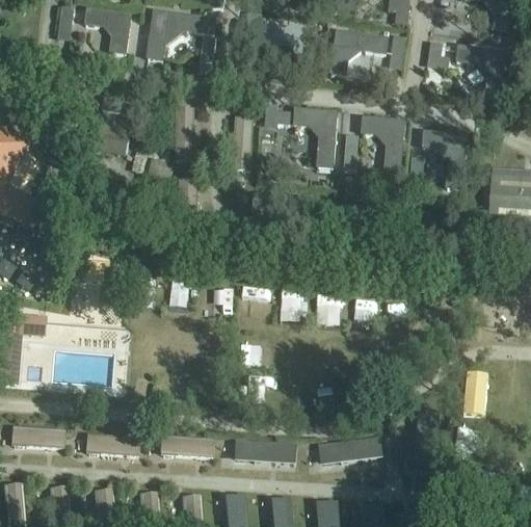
[(473,0),(482,2),(493,17),(489,29),(509,32),(513,0),(473,0)]
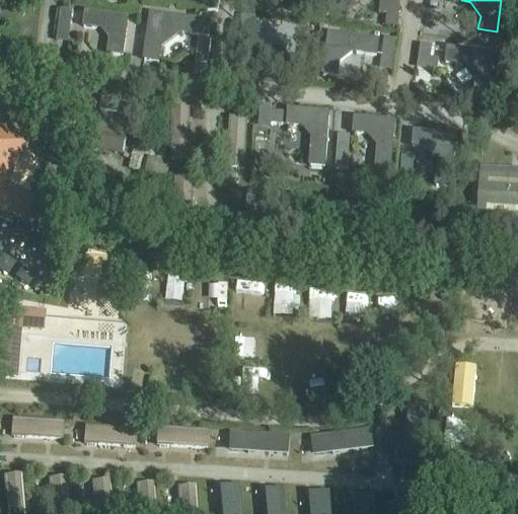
[(59,16),(71,18),(72,7),(60,6),(59,16)]
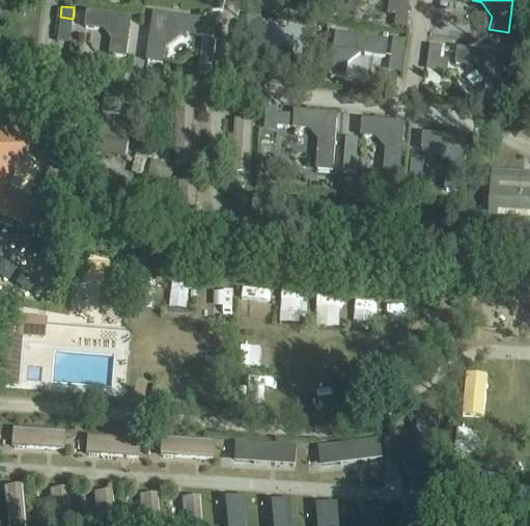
[(130,12),(86,7),(84,24),(102,26),(110,36),(108,52),(124,54),(130,12)]
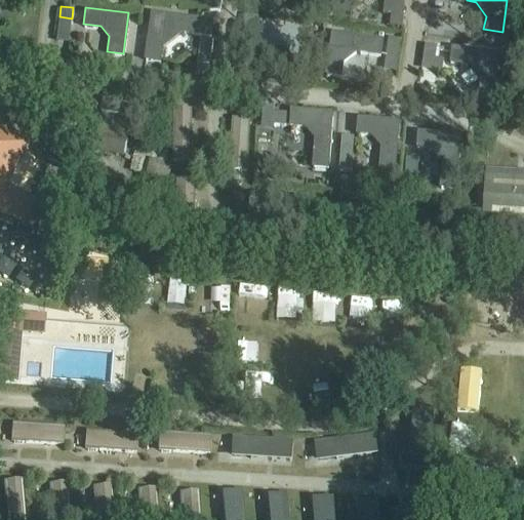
[(214,17),(151,9),(143,56),(159,60),(161,46),(180,30),(211,35),(214,17)]
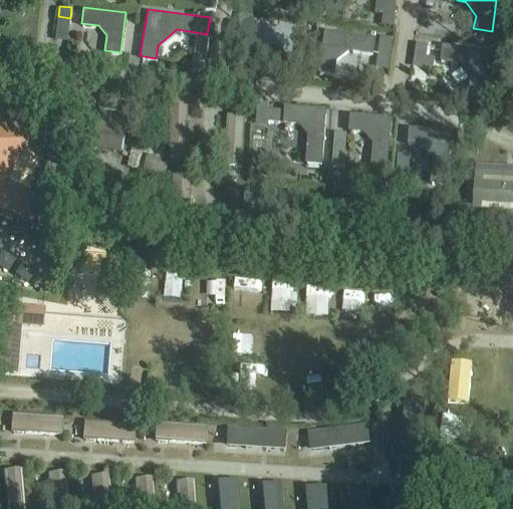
[(238,22),(250,24),(252,13),(240,11),(238,22)]
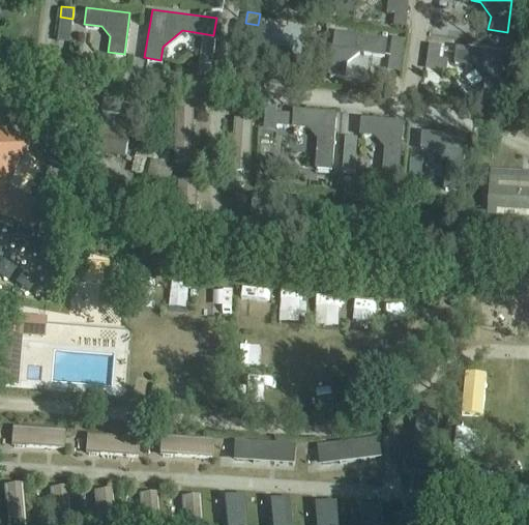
[(406,12),(397,11),(394,22),(404,24),(406,12)]
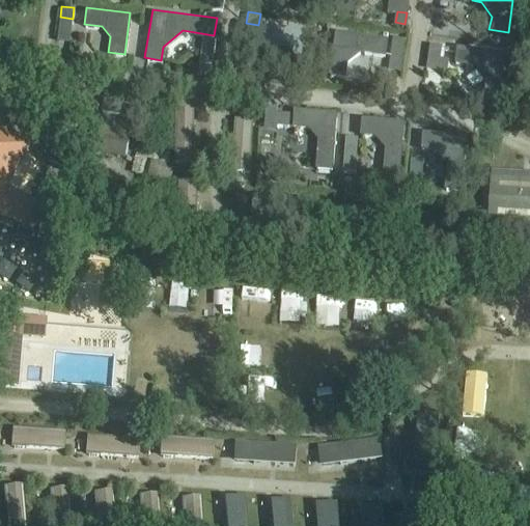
[(316,28),(265,22),(262,38),(285,42),(297,57),(296,72),(311,73),(316,28)]
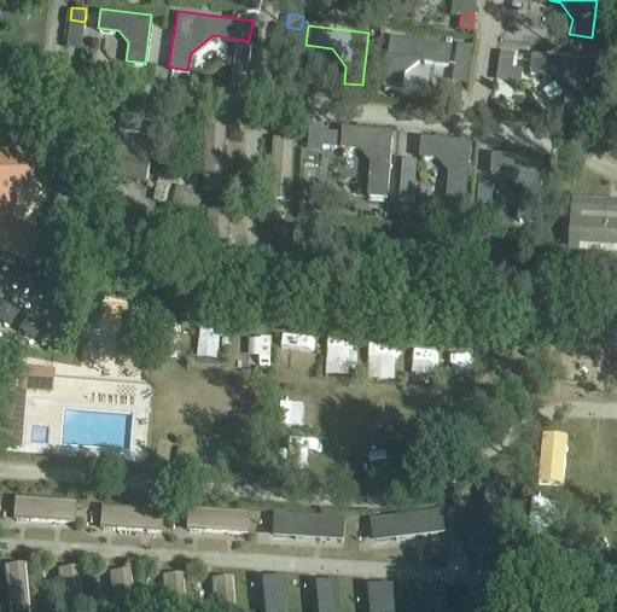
[(449,41),(389,33),(383,85),(403,87),(406,66),(417,58),(447,62),(449,41)]
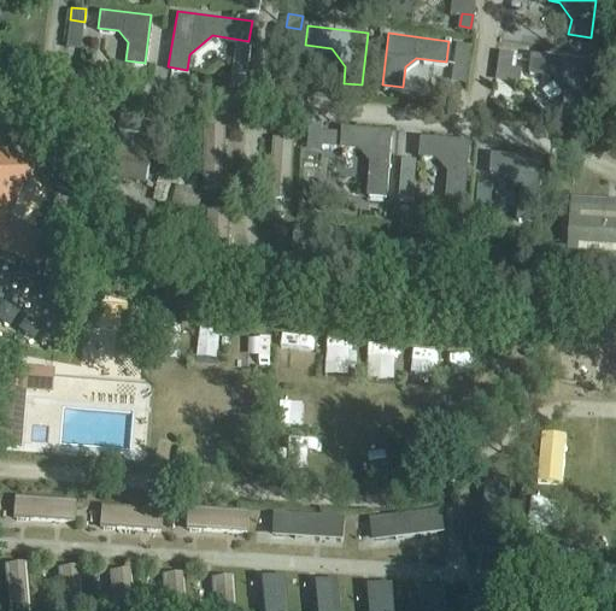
[(455,40),(453,54),(467,57),(468,41),(455,40)]
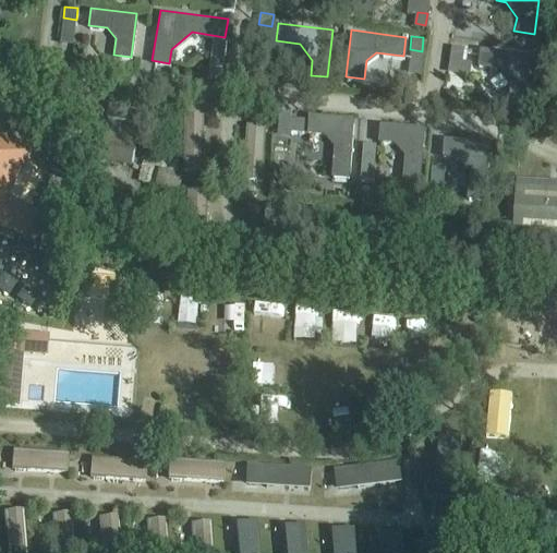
[(212,49),(223,50),(226,39),(213,37),(212,49)]
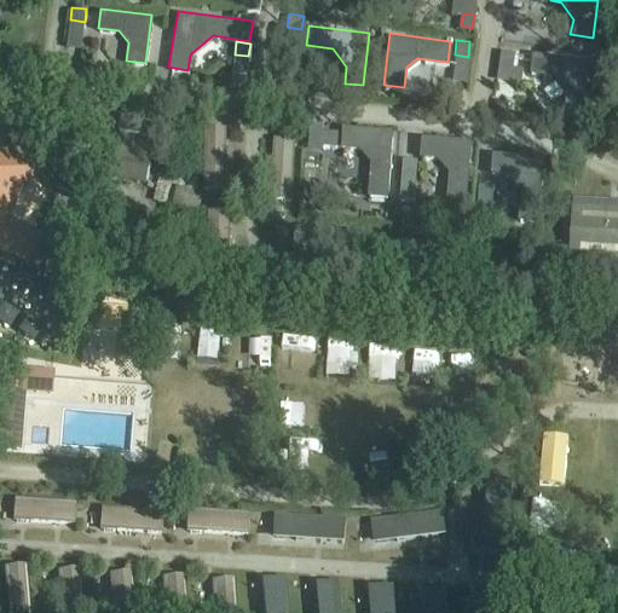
[(498,61),(513,63),(514,48),(500,46),(498,61)]
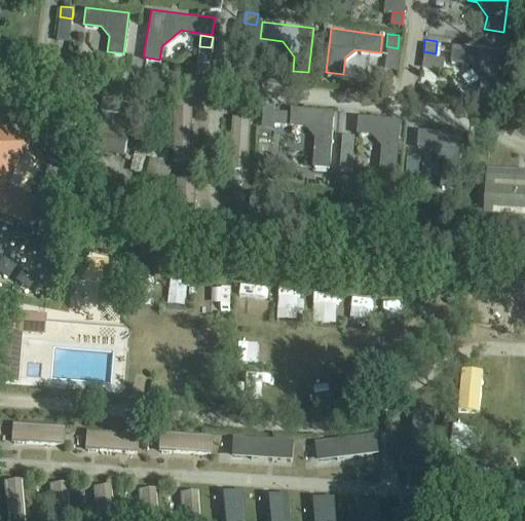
[(452,43),(450,61),(457,62),(470,63),(479,73),(478,87),(496,89),(501,50),(459,44),(452,43)]
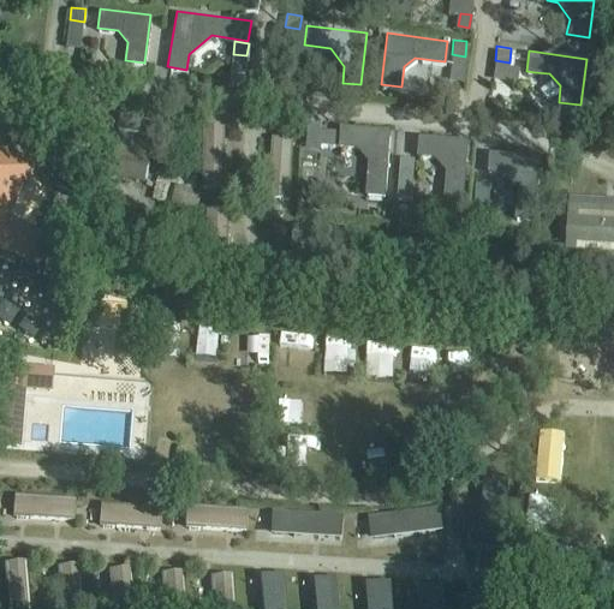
[(225,179),(225,169),(224,168),(224,123),(203,124),(204,181),(210,181),(212,183),(221,183),(225,179)]
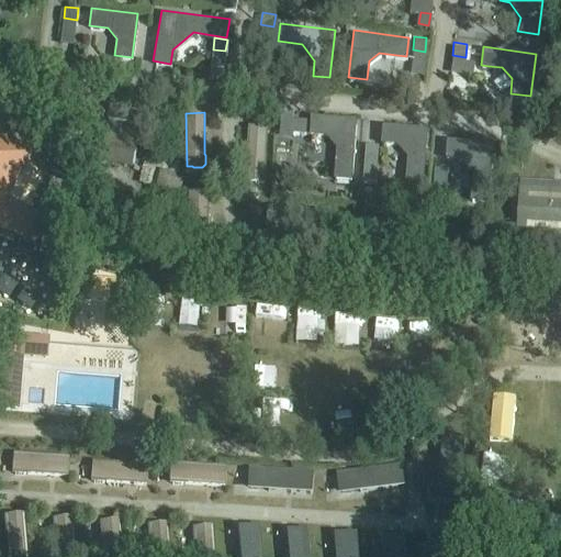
[(326,132),(337,143),(336,175),(352,176),(355,118),(310,114),(310,131),(326,132)]
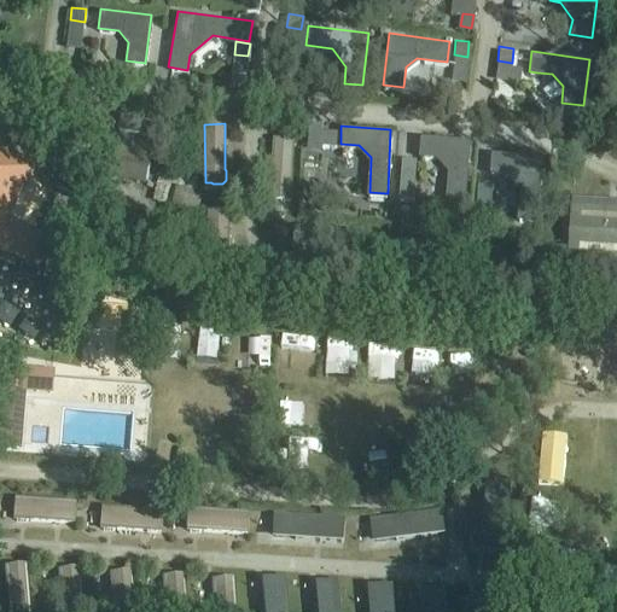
[(335,130),(320,129),(320,143),(333,144),(335,130)]
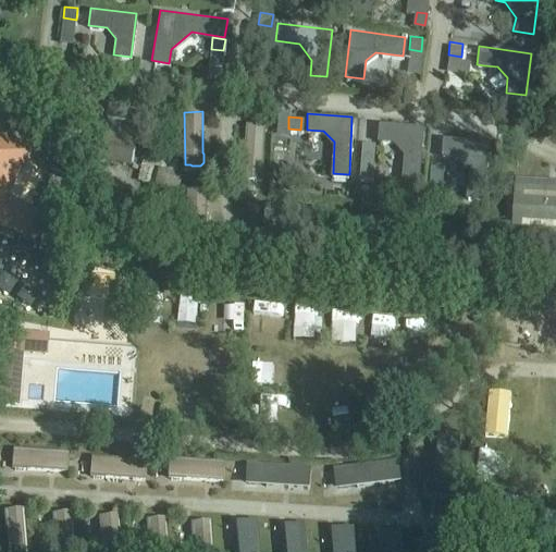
[(255,175),(256,174),(262,174),(266,122),(247,121),(245,161),(244,163),(243,172),(246,175),(255,175)]
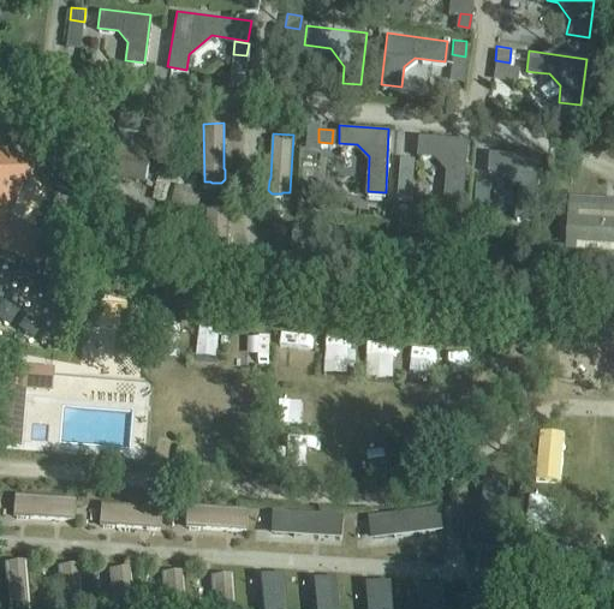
[(417,136),(416,153),(435,154),(446,168),(442,210),(460,212),(468,141),(417,136)]
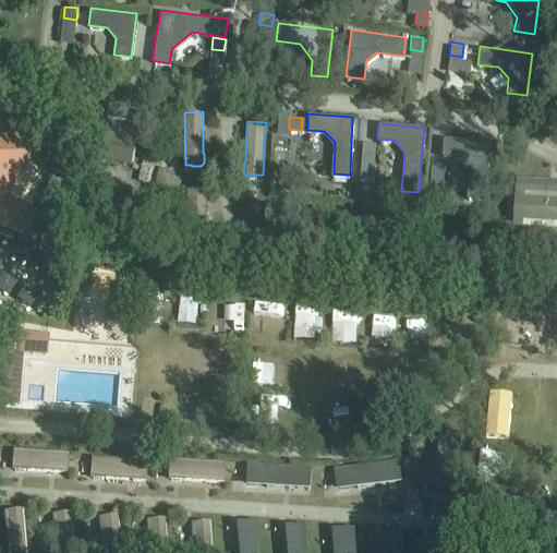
[(138,139),(100,129),(94,154),(131,164),(138,139)]
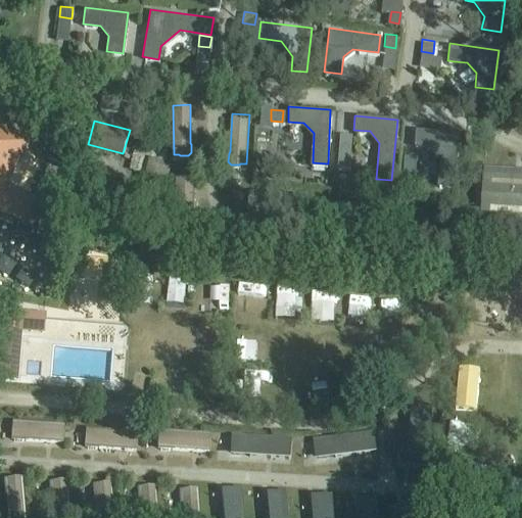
[(0,206),(30,222),(41,199),(4,182),(25,139),(0,127),(0,206)]
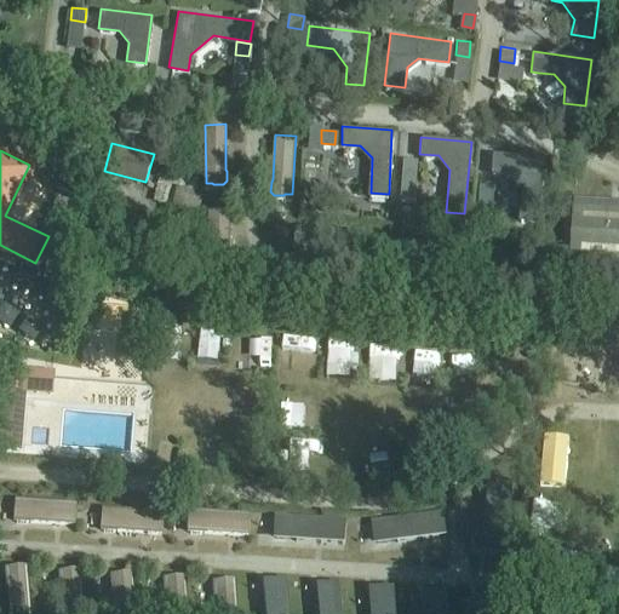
[(543,155),(492,151),(491,172),(508,172),(521,188),(520,218),(539,219),(543,155)]
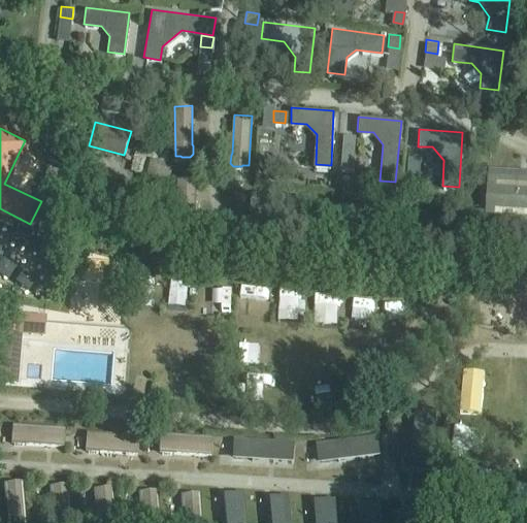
[(163,149),(138,143),(132,169),(145,172),(137,205),(158,210),(170,164),(160,161),(163,149)]
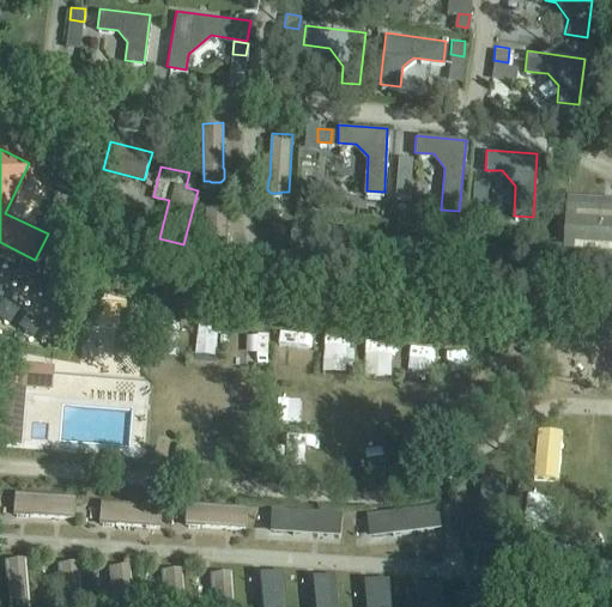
[(410,194),(411,181),(395,180),(394,193),(410,194)]
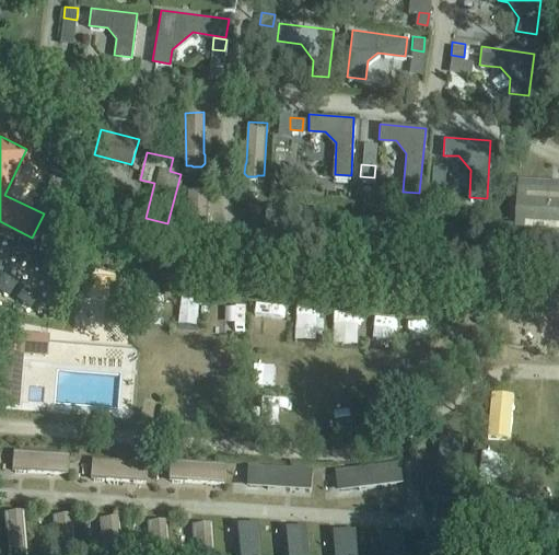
[(432,177),(445,178),(446,166),(433,164),(432,177)]
